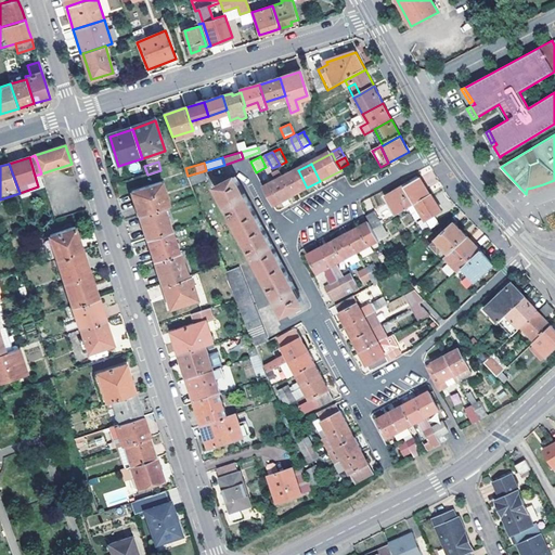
[(130,170),(133,179),(147,175),(144,166),(130,170)]
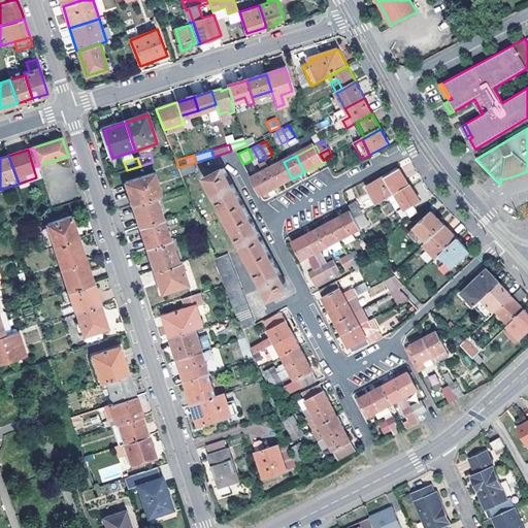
[(271,168),(281,185),(292,178),(284,162),(271,168)]
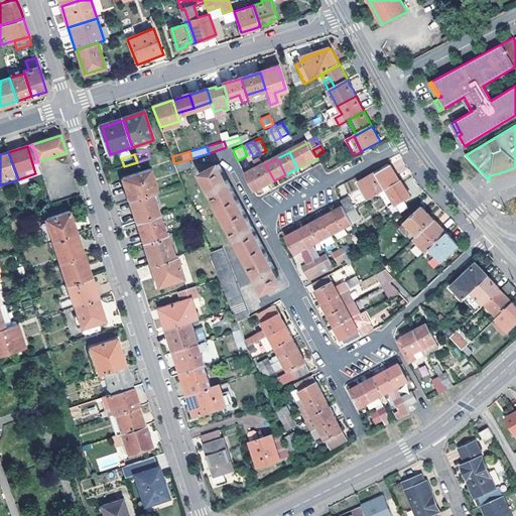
[(191,166),(188,159),(174,163),(178,172),(191,166)]
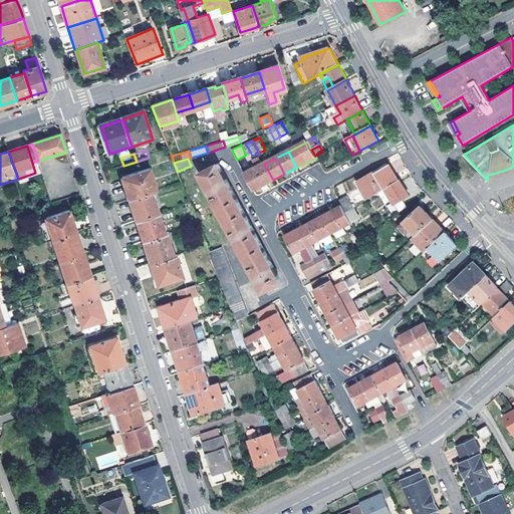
[(199,174),(263,293),(282,283),(269,260),(249,222),(232,190),(218,164),(199,174)]
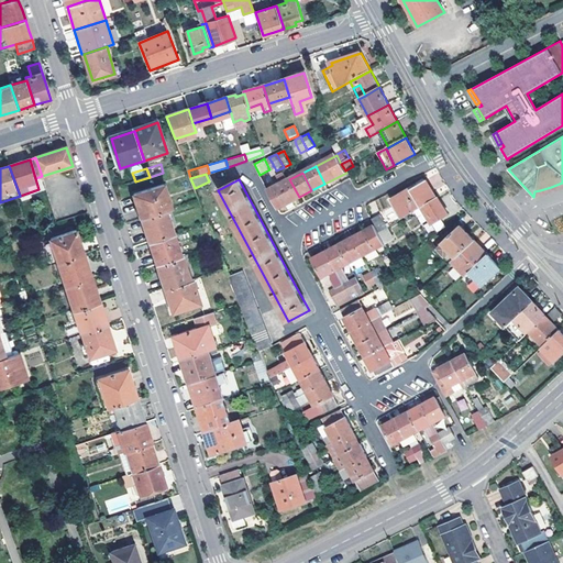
[(289,179),(269,190),(278,208),(299,197),(289,179)]
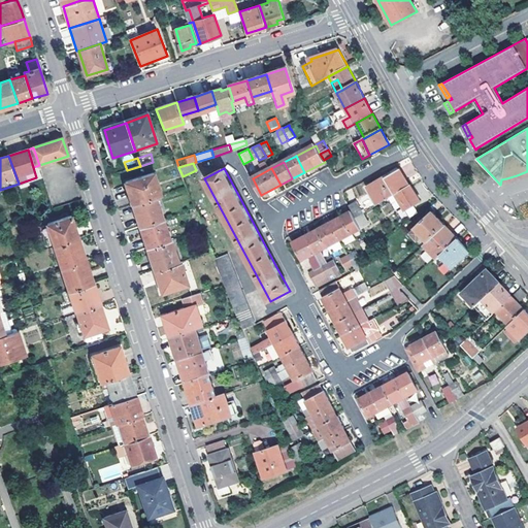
[(397,172),(406,189),(411,186),(401,170),(397,172)]
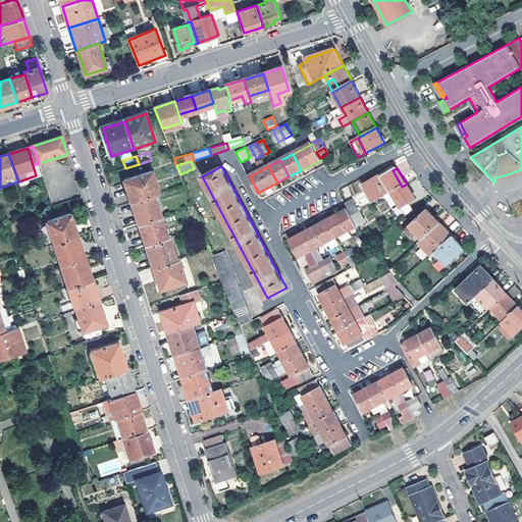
[(363,188),(373,205),(392,193),(402,187),(393,170),(363,188)]
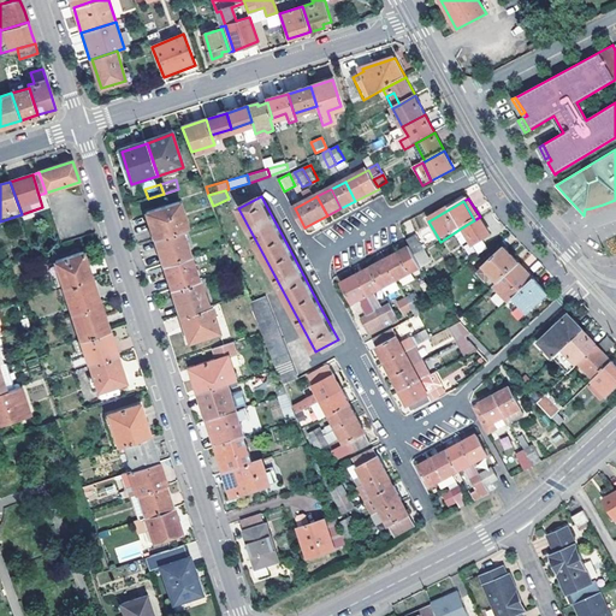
[(157,240),(183,231),(189,229),(181,205),(148,214),(157,240)]
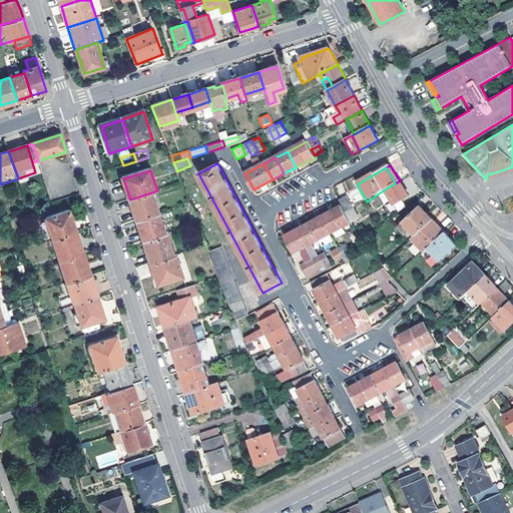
[(385,189),(399,211),(405,206),(402,201),(410,196),(400,180),(395,183),(385,189)]
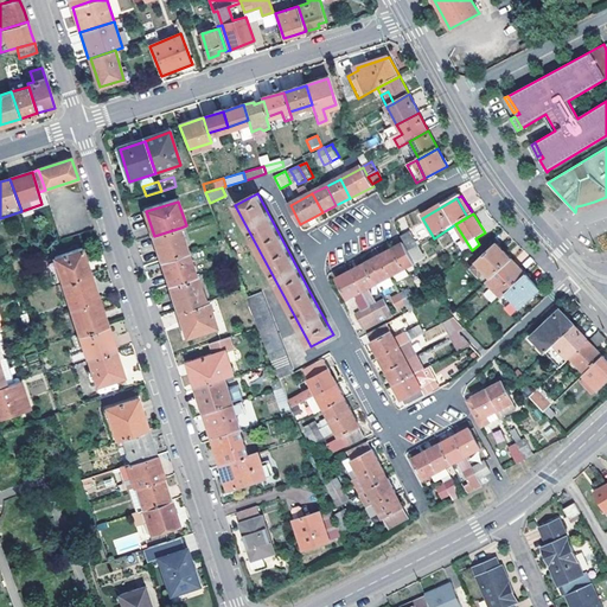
[(154,236),(163,261),(187,253),(180,228),(154,236)]
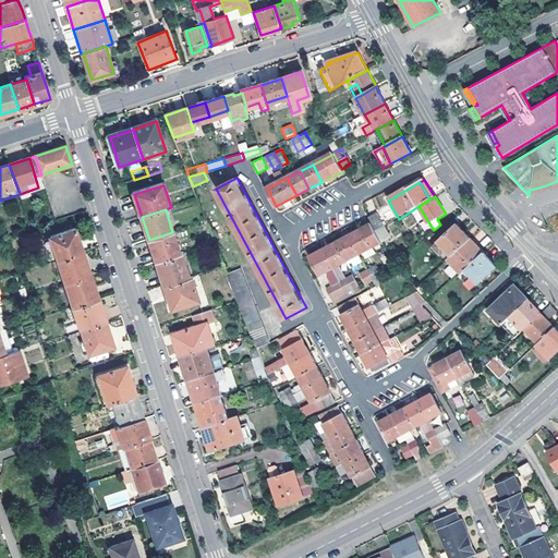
[(376,213),(368,217),(372,223),(377,233),(386,228),(376,213)]
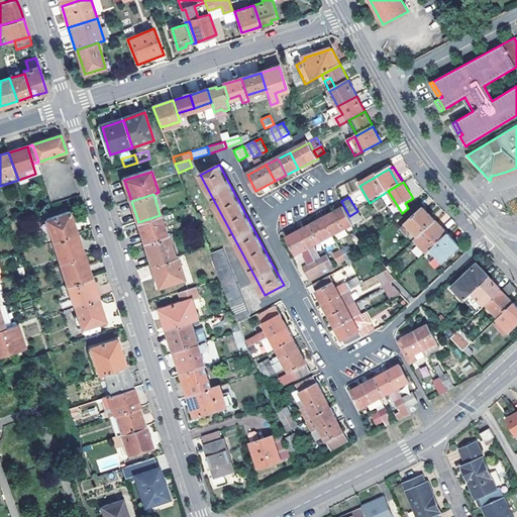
[(332,235),(353,224),(349,216),(344,207),(323,219),(332,235)]
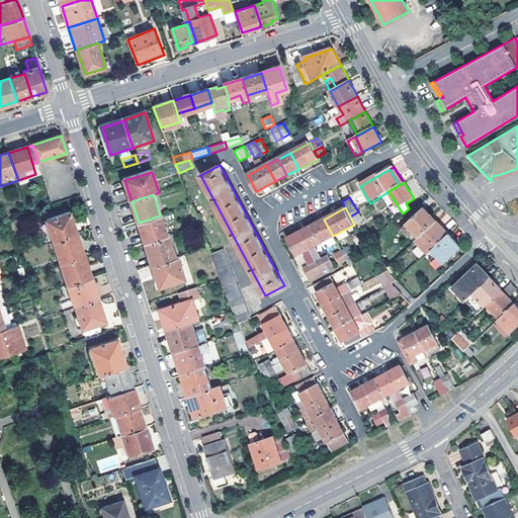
[(416,231),(420,235),(435,220),(424,207),(408,223),(416,231)]
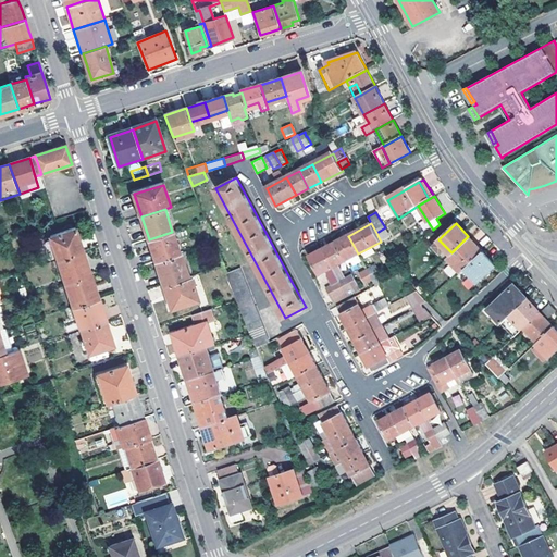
[(385,227),(376,233),(381,242),(385,250),(394,245),(385,227)]
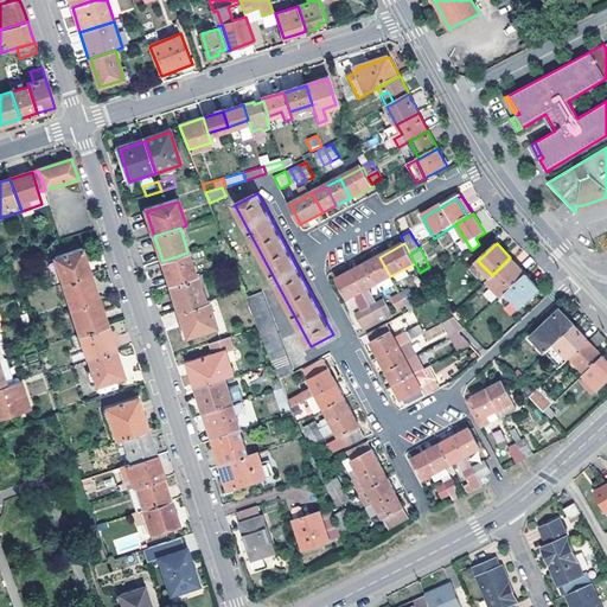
[(65,282),(91,274),(83,249),(57,257),(65,282)]
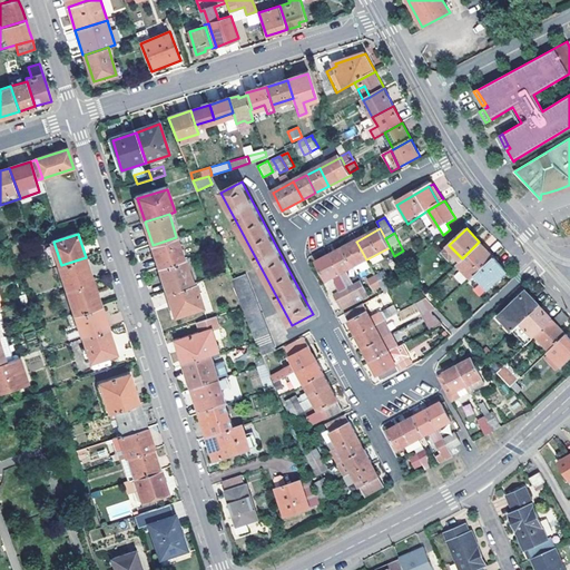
[(153,245),(160,269),(184,262),(176,237),(153,245)]
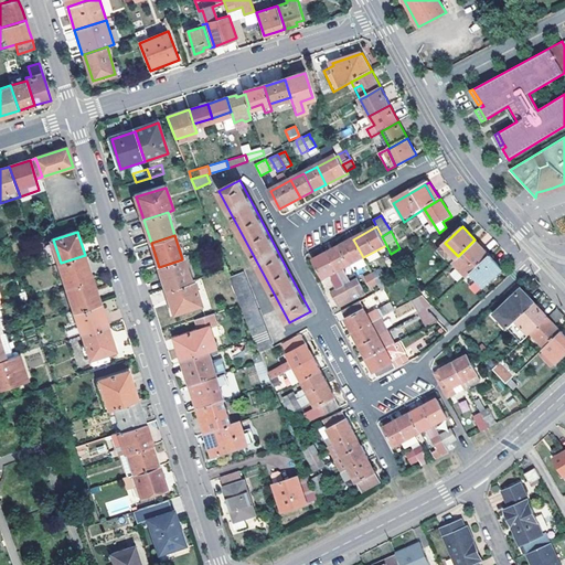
[(353,240),(341,246),(351,264),(363,257),(353,240)]
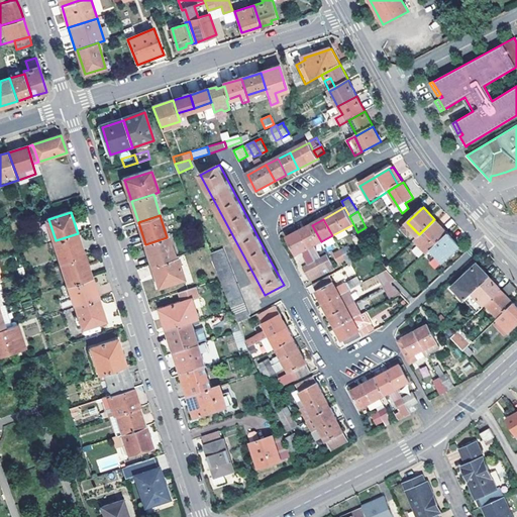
[(434,219),(419,234),(415,239),(427,251),(431,247),(446,232),(434,219)]
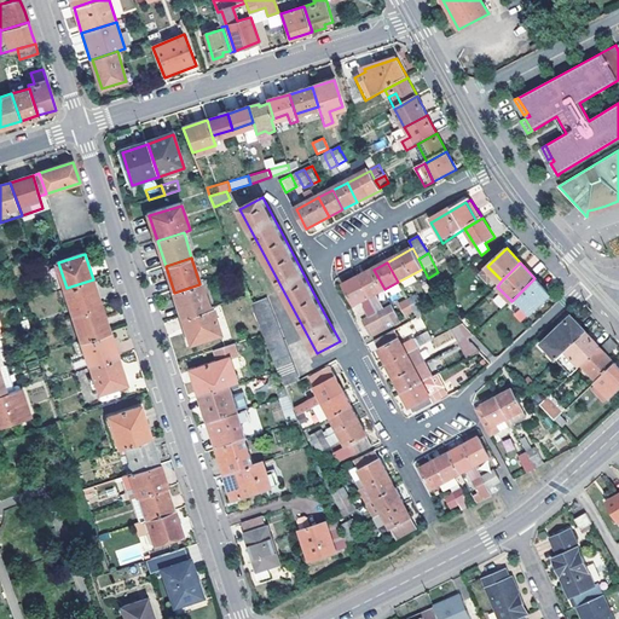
[(497,276),(487,266),(481,272),(490,282),(497,276)]
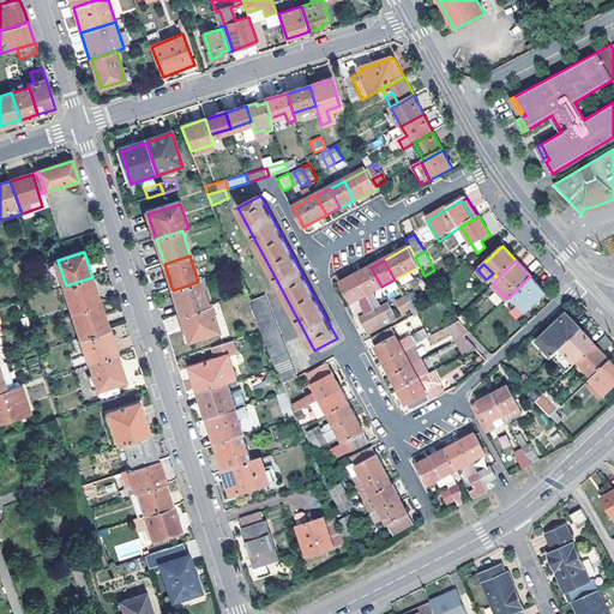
[(371,268),(356,275),(367,295),(381,287),(371,268)]
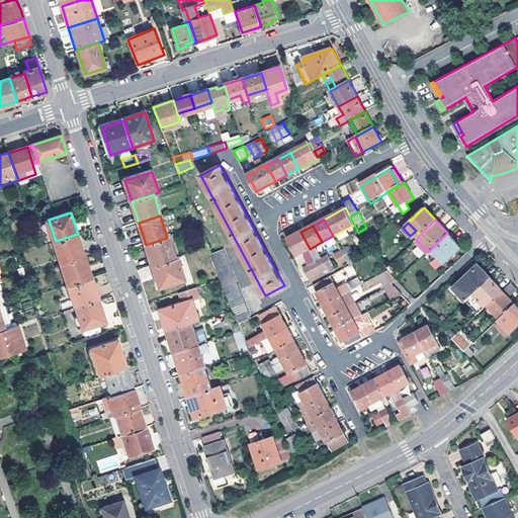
[(305,269),(312,282),(324,275),(317,262),(310,249),(300,232),(288,239),(296,255),(303,252),(310,266),(305,269)]
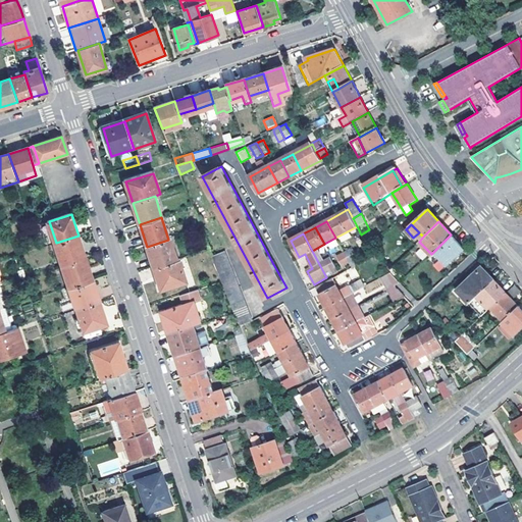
[(464,248),(451,235),(435,250),(448,263),(464,248)]
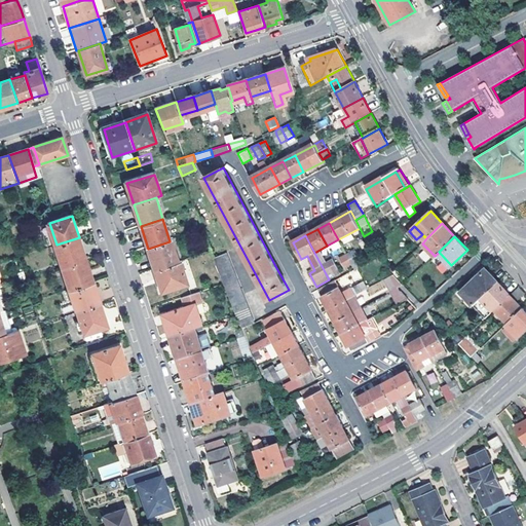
[(57,245),(64,267),(86,259),(79,237),(57,245)]
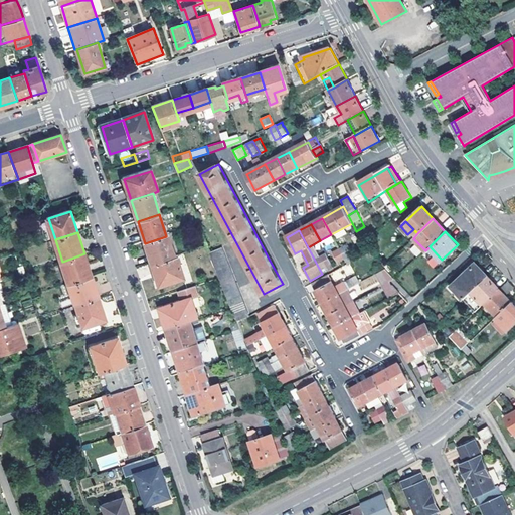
[(151,266),(175,258),(168,236),(166,236),(145,243),(151,266)]
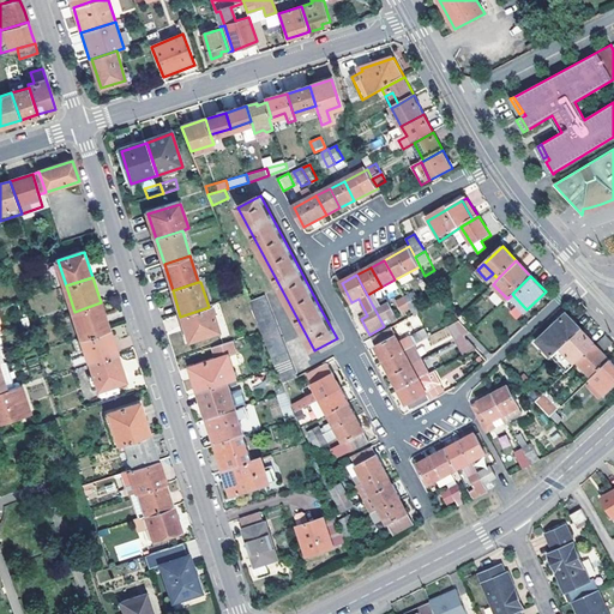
[(403,294),(410,306),(416,302),(410,290),(403,294)]
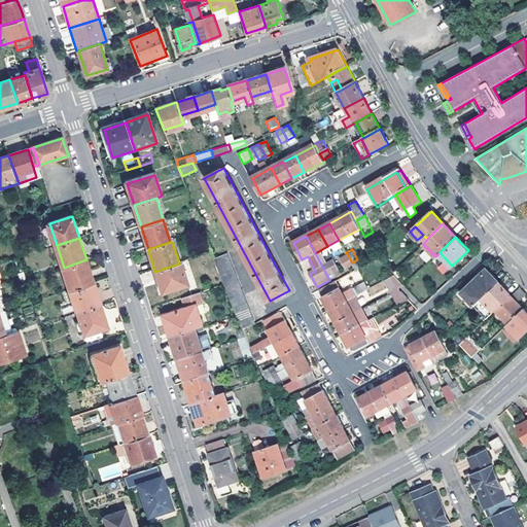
[(213,257),(216,265),(231,259),(227,252),(213,257)]
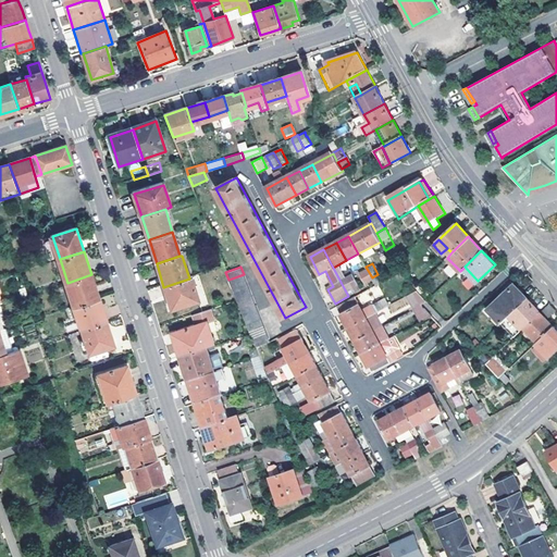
[(358,271),(364,282),(372,277),(366,267),(358,271)]
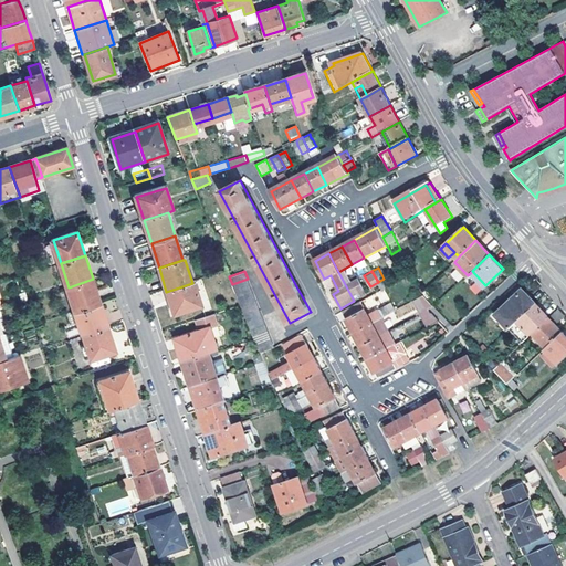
[(323,282),(329,292),(335,287),(328,278),(323,282)]
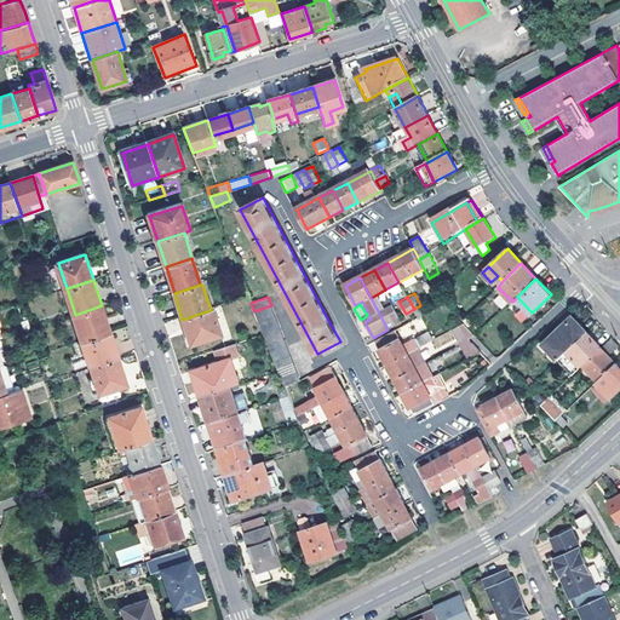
[(84,340),(110,332),(102,305),(75,315),(84,340)]
